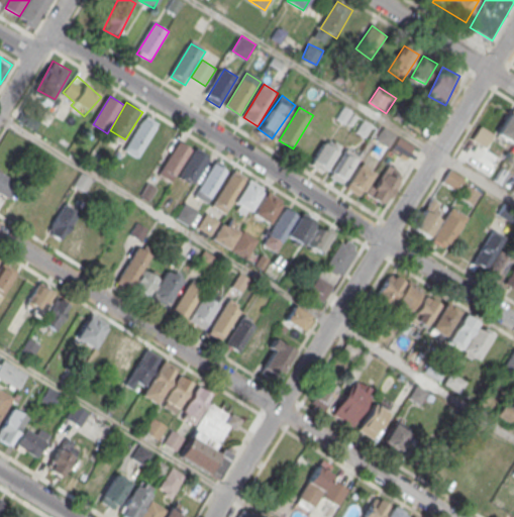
[(513,113),(500,135),(513,144),(513,113)]
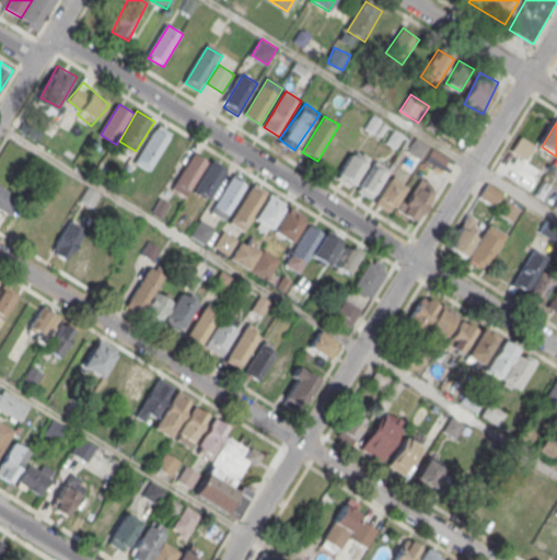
[(137,162),(152,171),(172,133),(157,125),(137,162)]
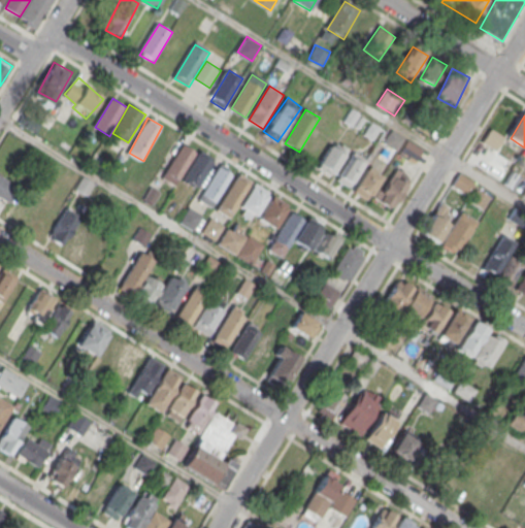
[(385,142),(397,151),(406,138),(393,130),(385,142)]
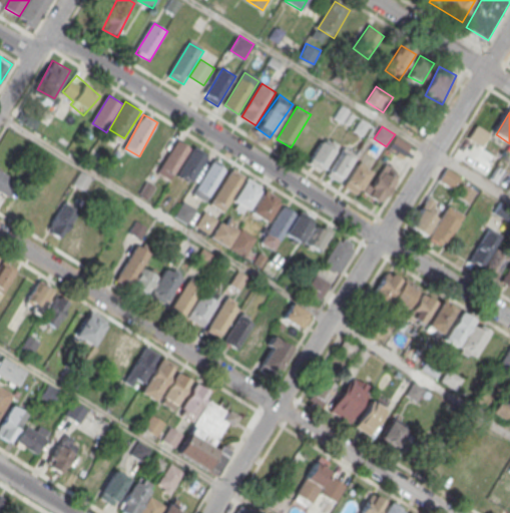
[(456,159),(474,167),(485,140),(467,132),(456,159)]
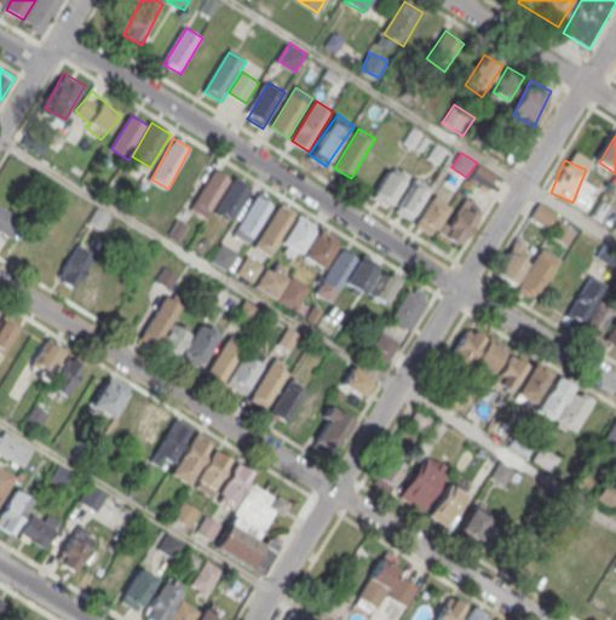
[(468,181),(488,193),(499,174),(479,162),(468,181)]
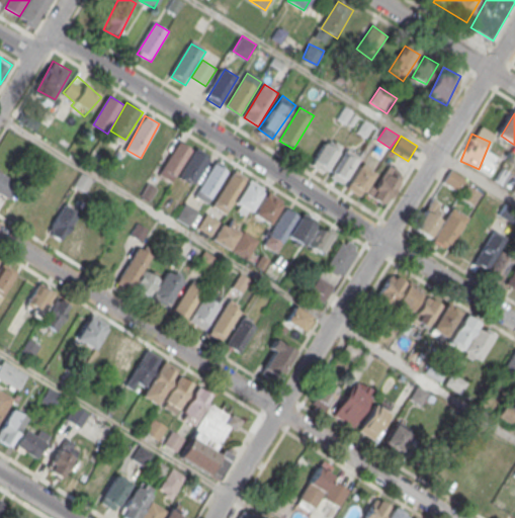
[(312,165),(327,173),(342,146),(327,138),(312,165)]
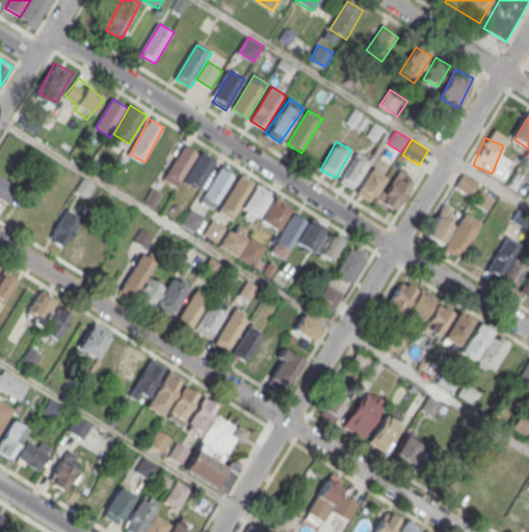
[(165,180),(179,188),(200,154),(186,145),(165,180)]
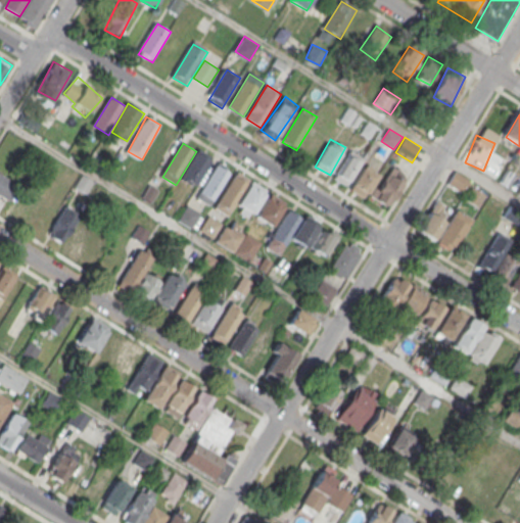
[(350,186),(365,156),(350,149),(335,178),(350,186)]
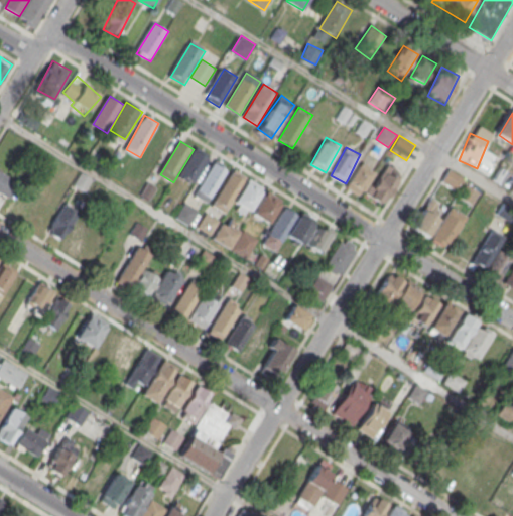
[(196,196),(209,204),(231,168),(217,159),(196,196)]
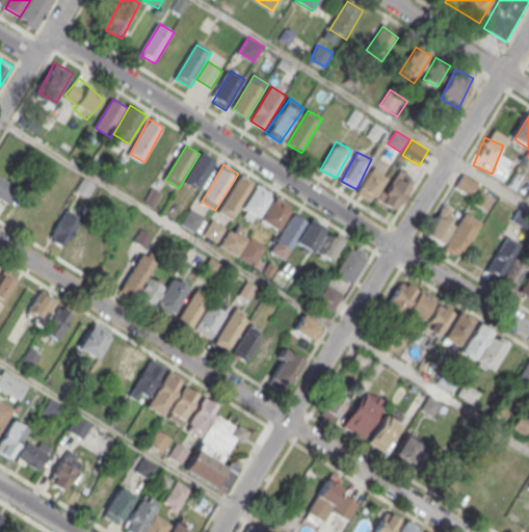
[(356,192),(371,202),(387,177),(372,167),(356,192)]
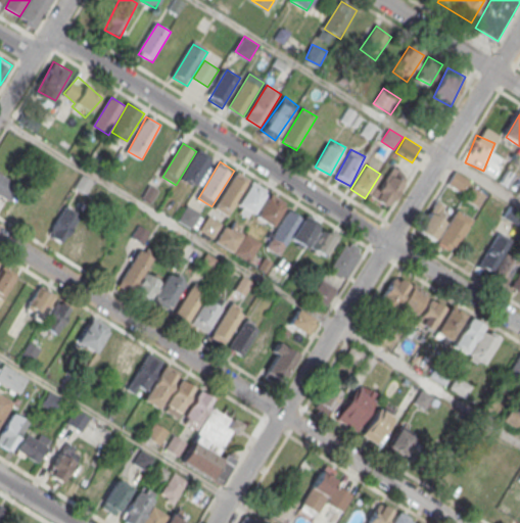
[(389,207),(409,176),(393,165),(373,197),(389,207)]
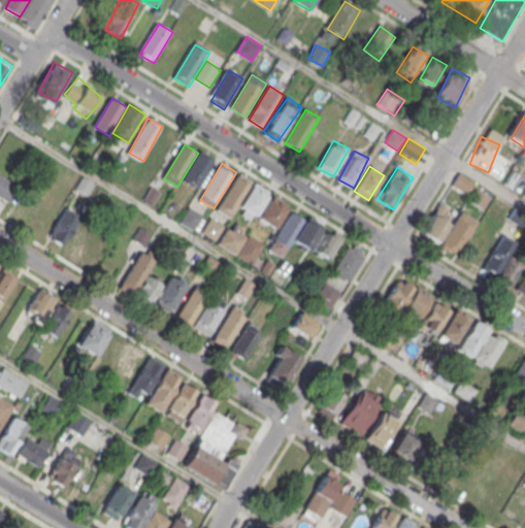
[(468,194),(476,180),(461,172),(453,186),(468,194)]
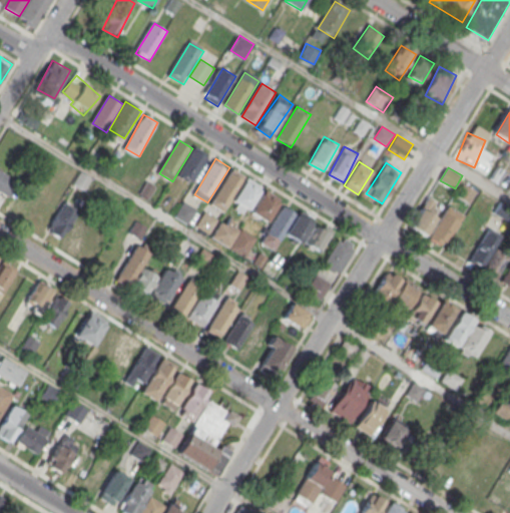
[(0,192),(9,198),(19,180),(0,169),(0,192)]
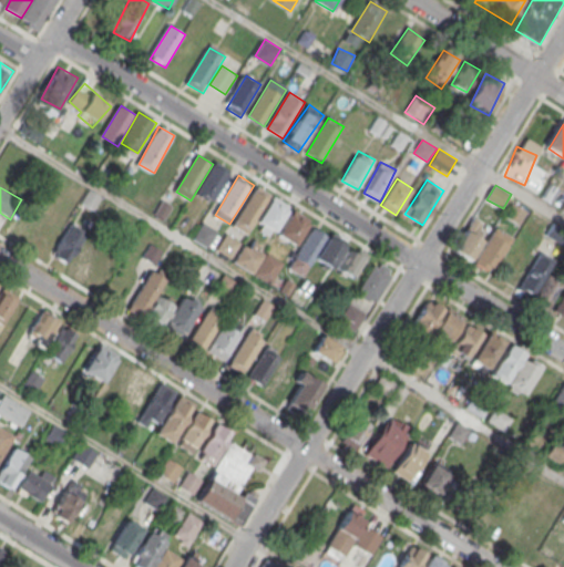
[(234,226),(248,236),(273,196),(257,187),(234,226)]
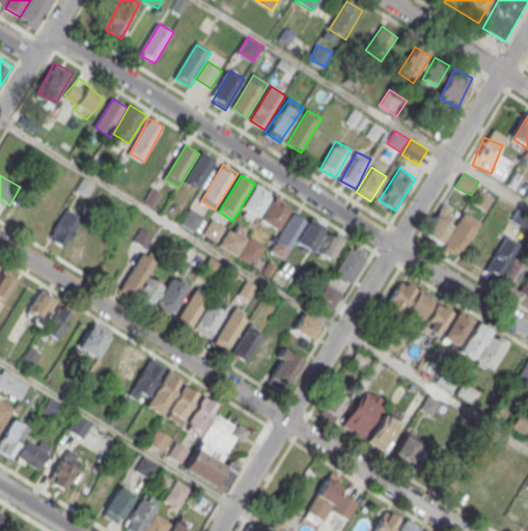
[(85,177),(78,190),(89,197),(96,185),(85,177)]
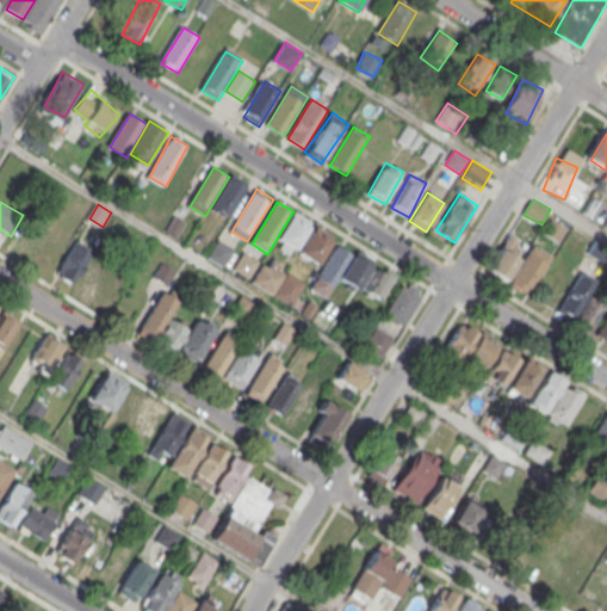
[(544,232),(561,241),(569,226),(552,216),(544,232)]
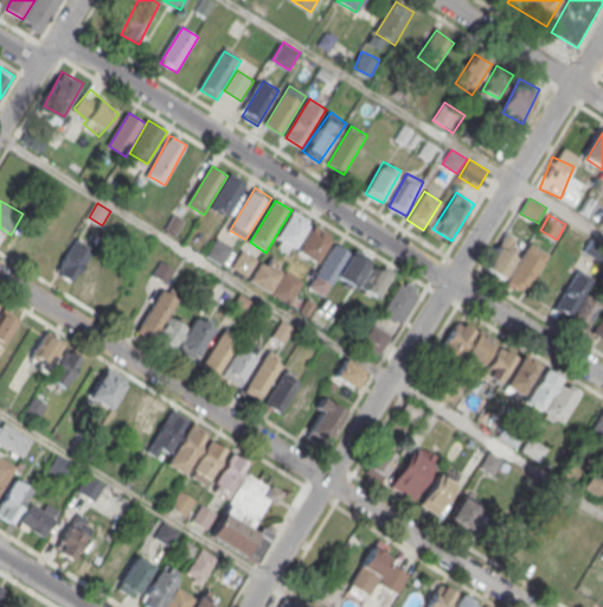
[(333,236),(315,224),(297,251),(316,263),(333,236)]
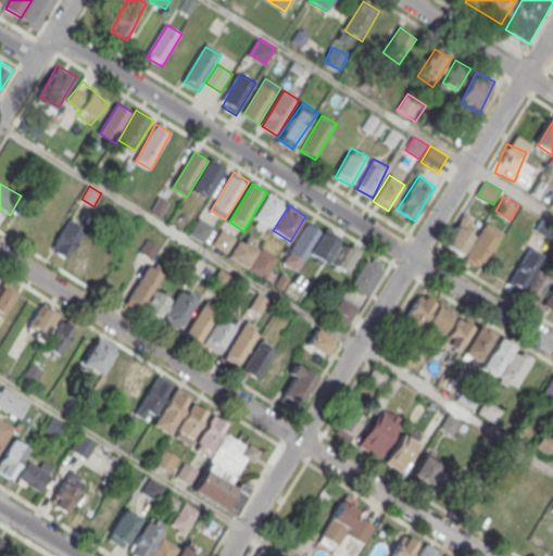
[(482,223),(465,213),(445,245),(462,255),(482,223)]
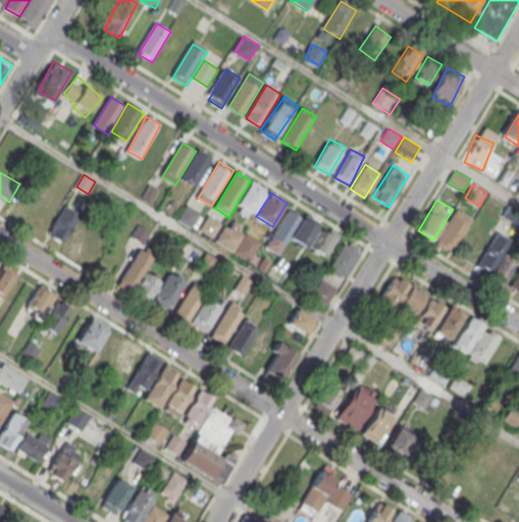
[(301,211),(286,205),(267,249),(282,255),(301,211)]
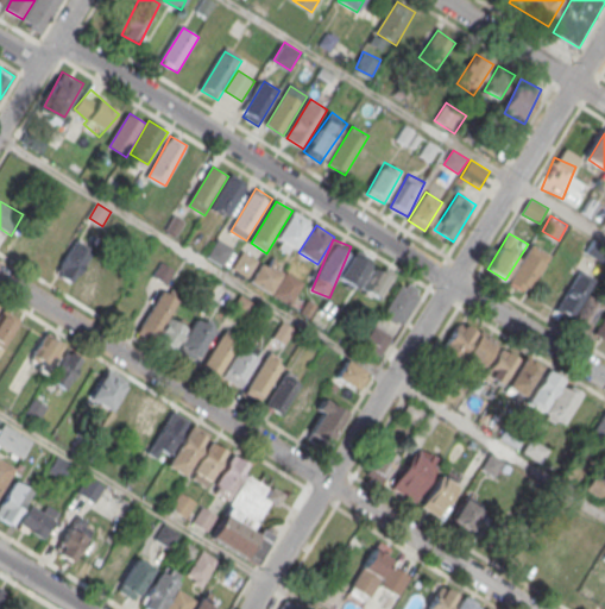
[(89,244),(70,240),(63,278),(82,282),(89,244)]
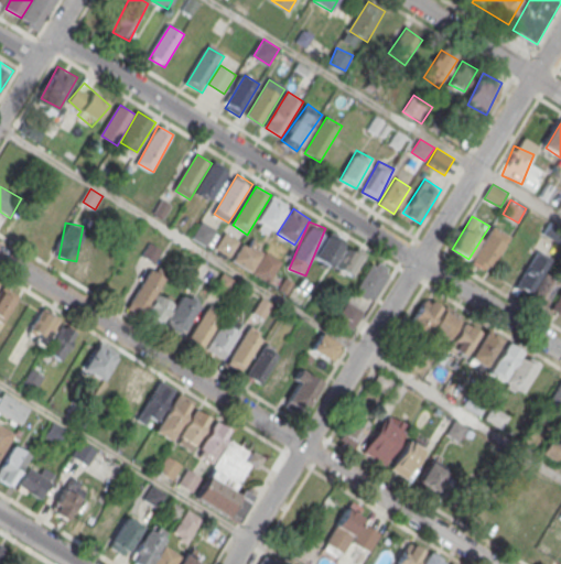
[(204,223),(194,238),(208,247),(218,231),(204,223)]
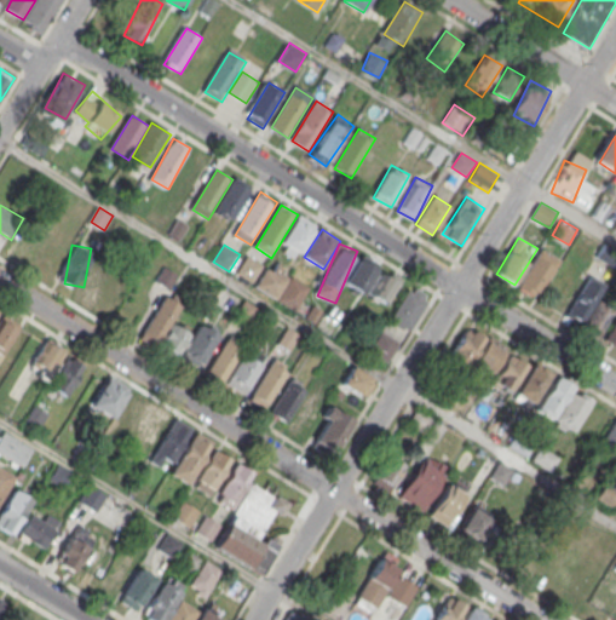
[(562,259),(542,248),(519,287),(539,298),(562,259)]
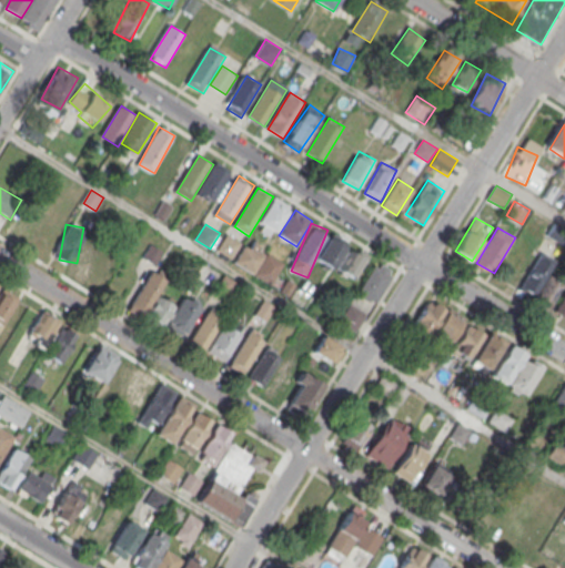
[(350,240),(331,232),(318,262),(336,270),(350,240)]
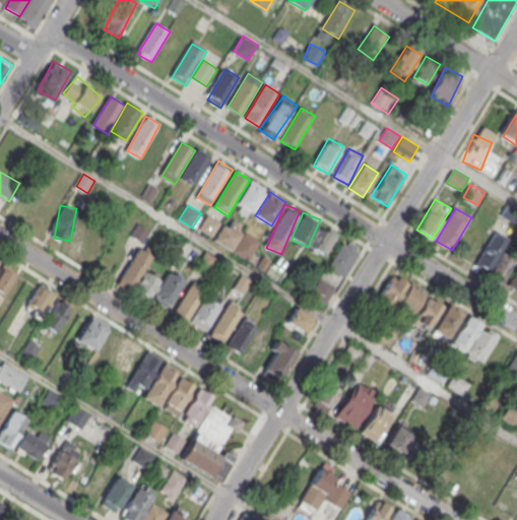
[(209,214),(200,230),(214,238),(222,222),(209,214)]
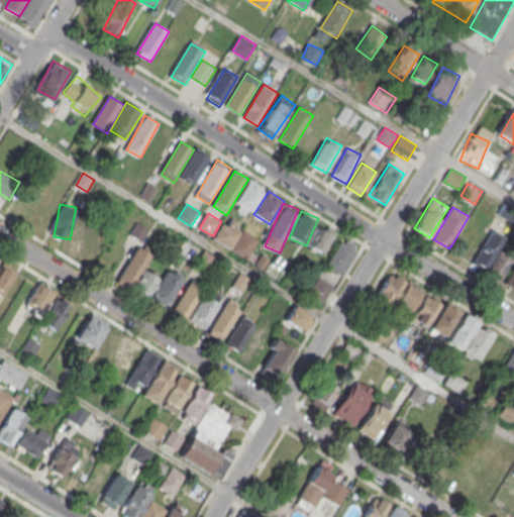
[(96,228),(82,219),(67,242),(81,251),(96,228)]
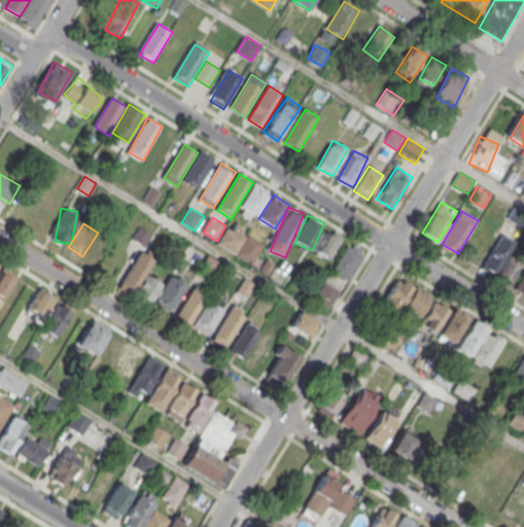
[(142,227),(135,240),(146,247),(153,235),(142,227)]
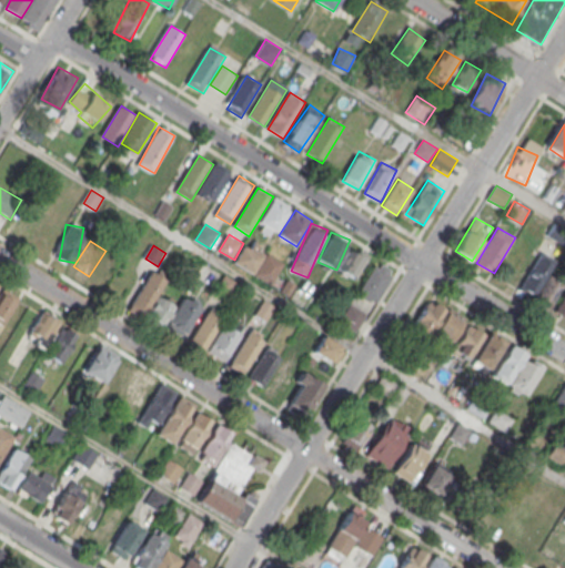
[(355,279),(371,255),(356,246),(341,270),(355,279)]
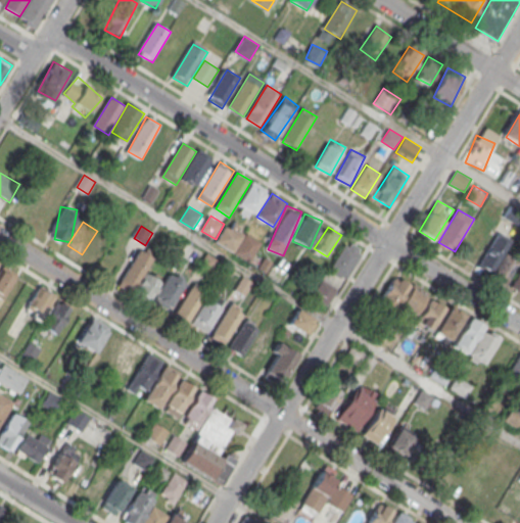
[(225,228),(217,243),(234,252),(242,238),(225,228)]
